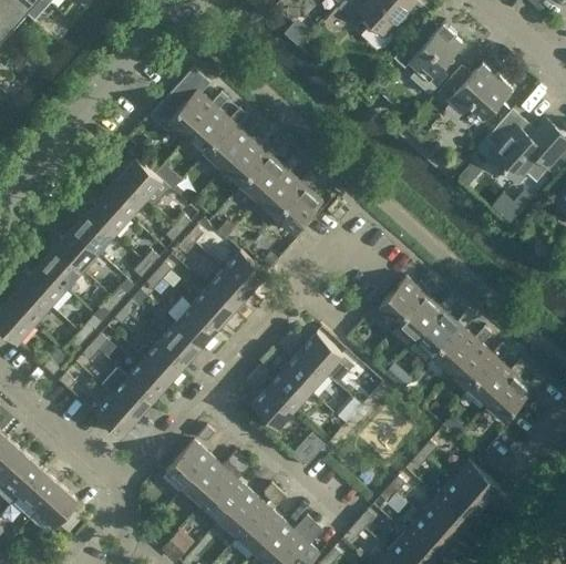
[(26,13),(10,0),(0,0),(0,22),(10,32),(26,13)]
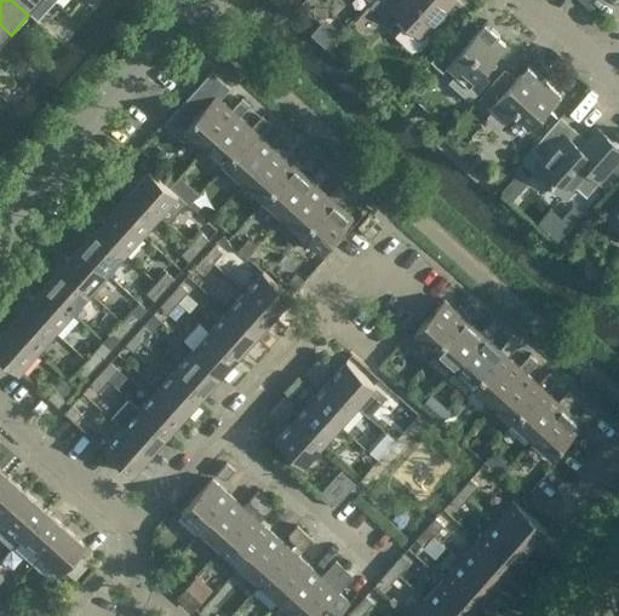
[(41,0),(11,0),(28,15),(41,0)]
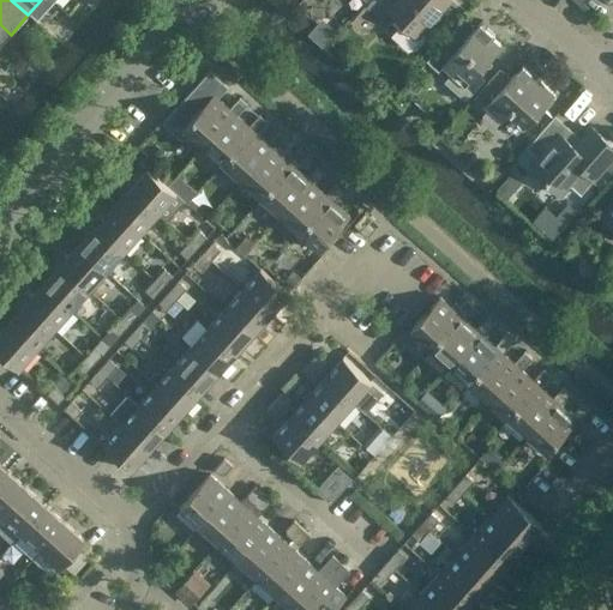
[(386,12),(395,20),(391,24),(397,30),(394,35),(392,37),(395,42),(406,53),(410,53),(415,52),(426,41),(419,35),(450,1),(449,0),(397,0),(396,0),(372,0),(365,8),(378,22),(386,12)]
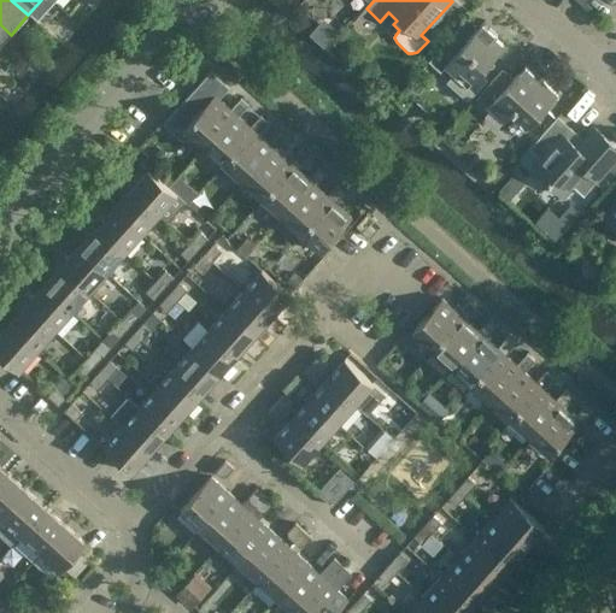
[(0,46),(11,35),(0,24),(0,46)]
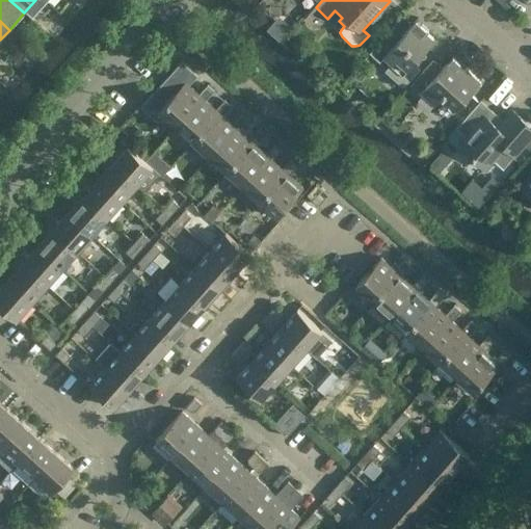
[(382,60),(390,67),(383,73),(402,89),(419,71),(413,67),(434,43),(427,35),(428,33),(416,22),(403,36),(394,28),(369,55),(379,64),(382,60)]
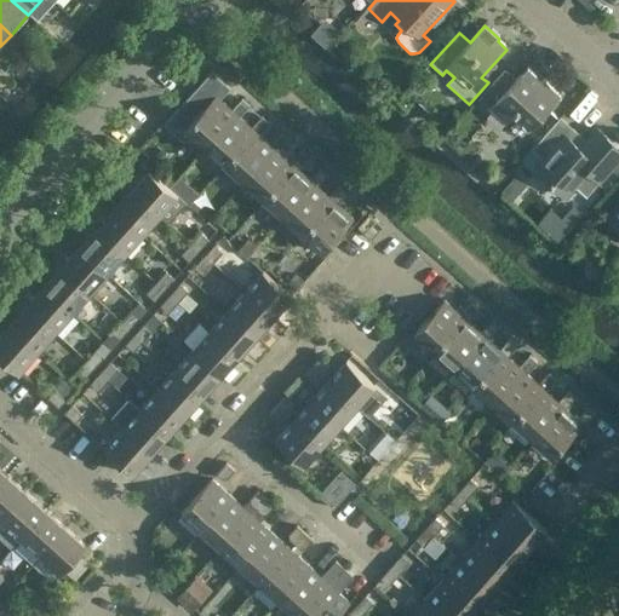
[(526,133),(559,97),(526,68),(514,82),(503,73),(476,102),(504,127),(511,119),(526,133)]
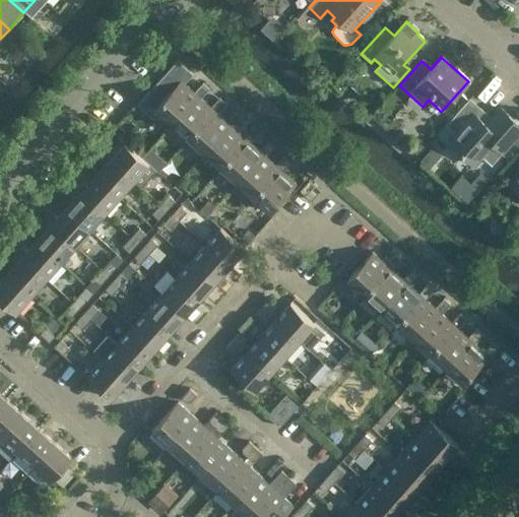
[(177,62),(151,89),(136,106),(152,121),(160,120),(161,118),(171,126),(197,98),(193,94),(186,87),(195,78),(177,62)]
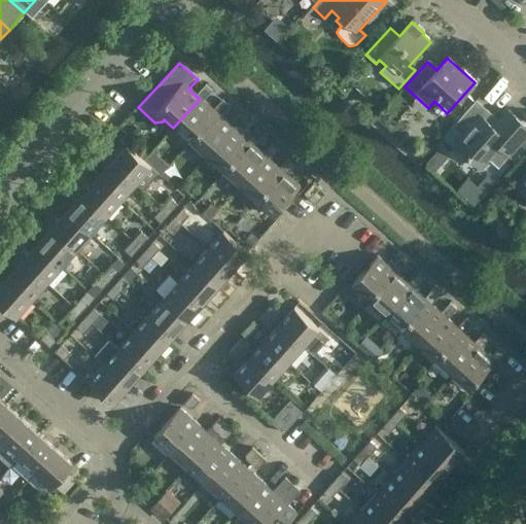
[(200,99),(173,128),(189,142),(215,113),(212,110),(203,101),(211,92),(205,85),(196,96),(200,99)]
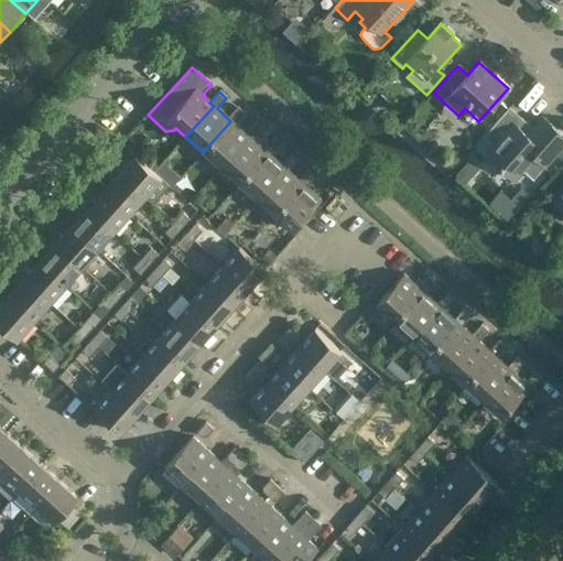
[(230,121),(203,152),(220,169),(249,137),(245,133),(235,125),(244,114),(237,108),(227,118),(230,121)]
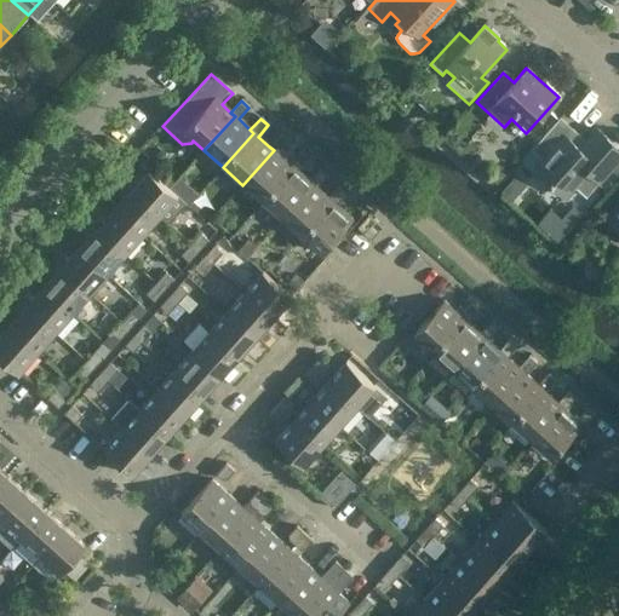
[(534,172),(550,185),(599,132),(599,131),(586,144),(560,120),(531,153),(543,163),(534,172)]
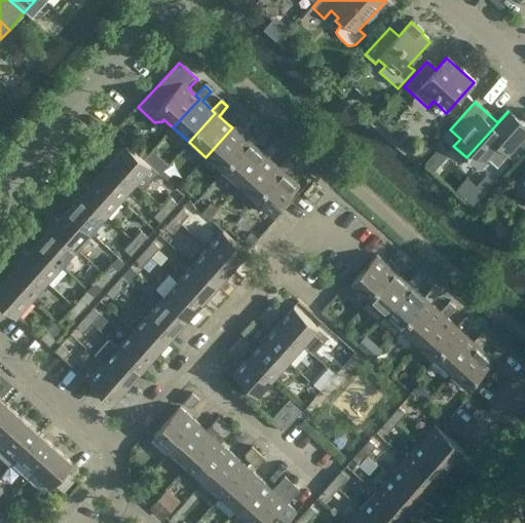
[(524,126),(508,112),(466,157),(480,170),(487,161),(497,170),(524,138),(524,126)]
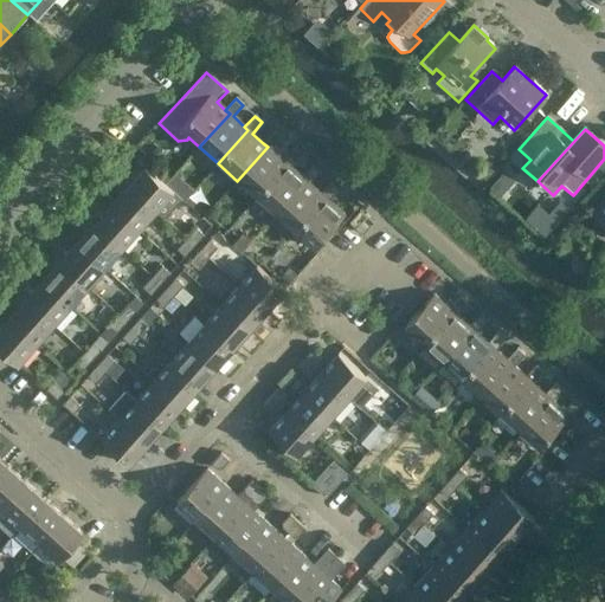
[(268,147),(237,181),(256,198),(287,164),(282,161),(271,150),(281,140),(274,133),(263,143),(268,147)]
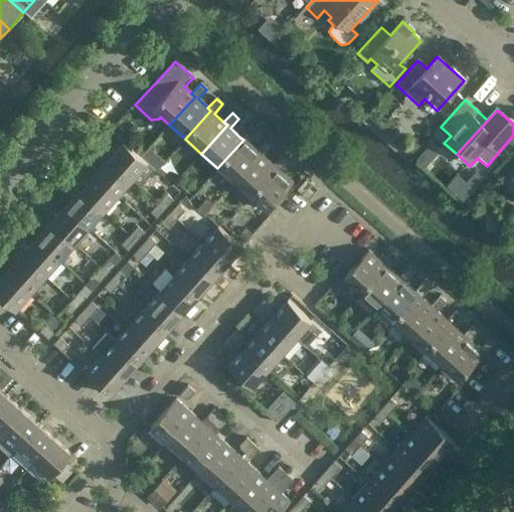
[(243,140),(217,168),(233,183),(260,154),(255,151),(246,143),(254,133),(248,127),(239,137),(243,140)]
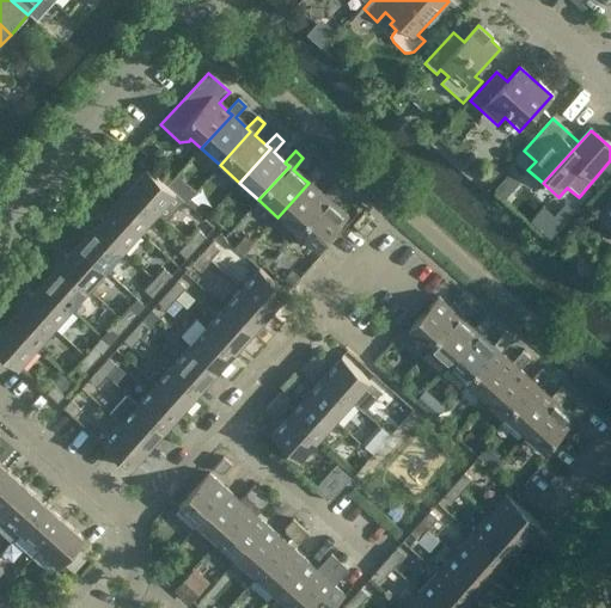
[(309,183),(277,217),(297,234),(328,201),(323,197),(312,186),(322,176),(315,169),(304,179),(309,183)]
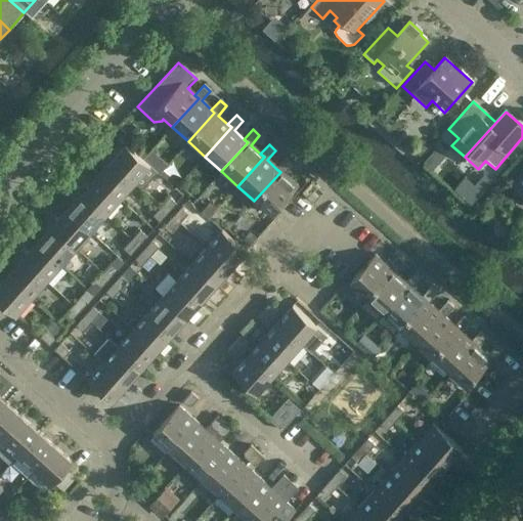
[(112,152),(105,158),(134,184),(141,190),(157,173),(125,145),(116,156),(112,152)]
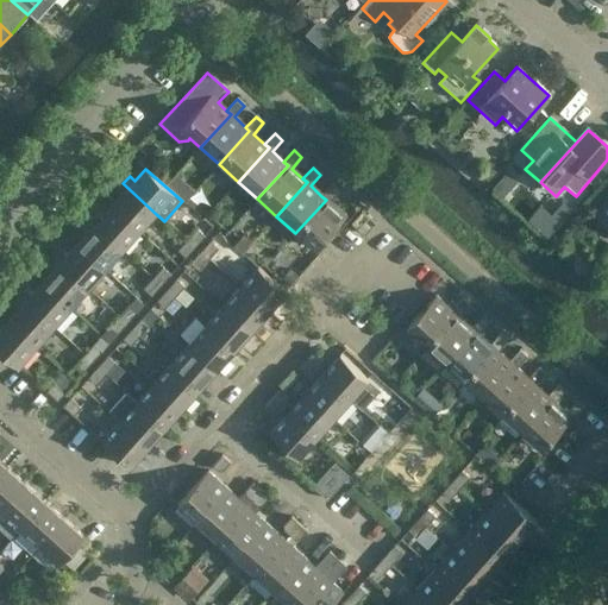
[(156,214),(123,183),(116,191),(120,196),(111,208),(138,233),(156,214)]
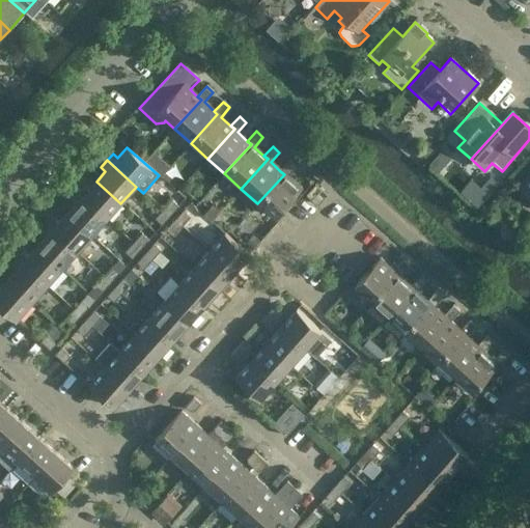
[(284,174),(257,203),(275,219),(302,190),(287,177),(297,167),(289,161),(280,171),(284,174)]
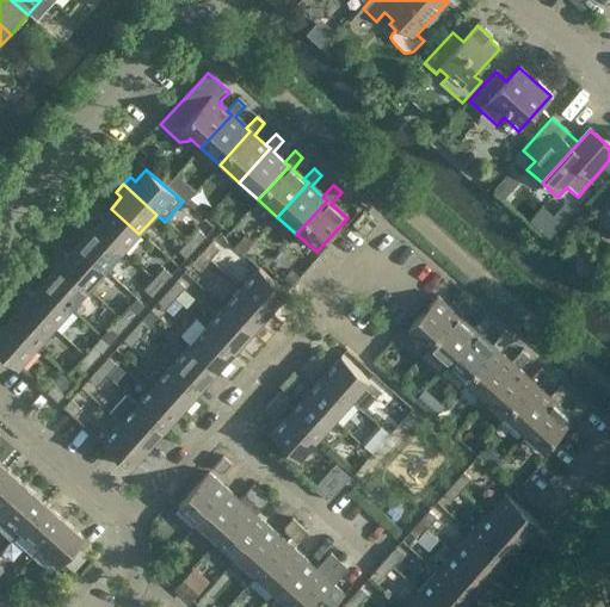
[(609,202),(597,217),(609,228),(609,202)]
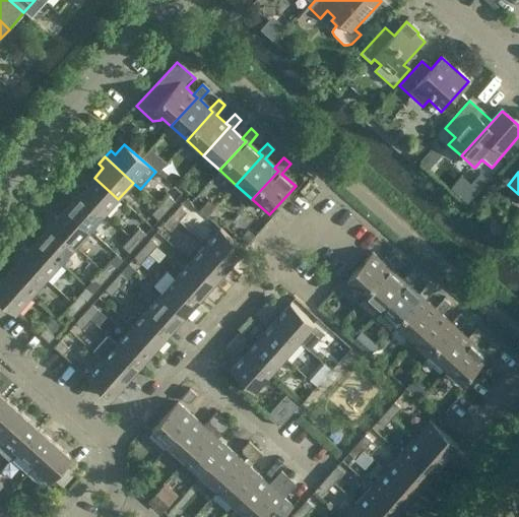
[(118,199),(94,178),(85,187),(80,183),(74,190),(104,215),(118,199)]
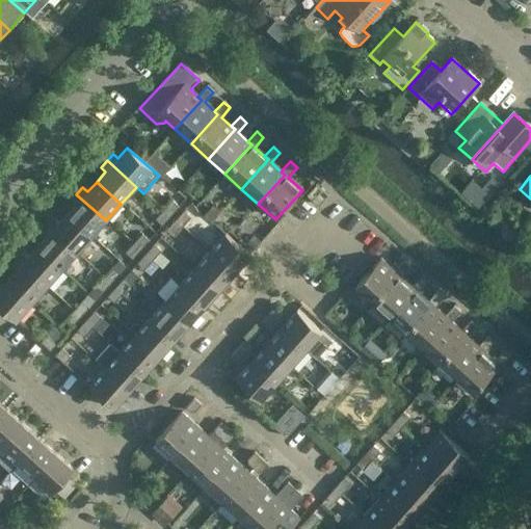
[(326,196),(315,186),(306,196),(317,207),(326,196)]
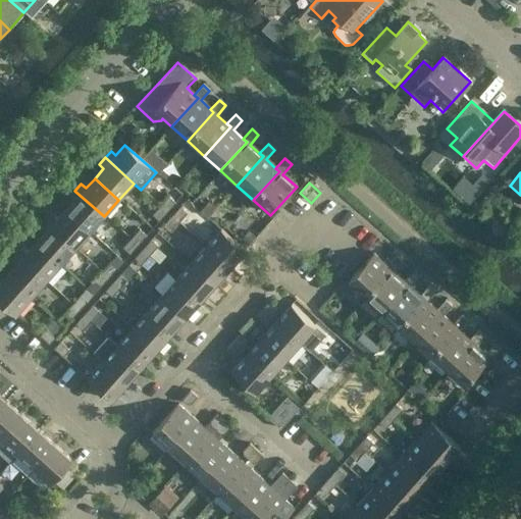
[(104,216),(74,191),(68,197),(73,201),(64,211),(89,232),(104,216)]
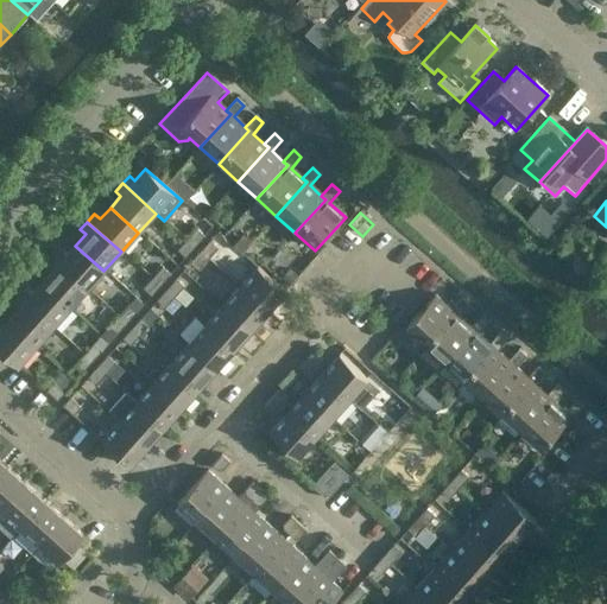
[(195,248),(204,237),(196,230),(187,241),(195,248)]
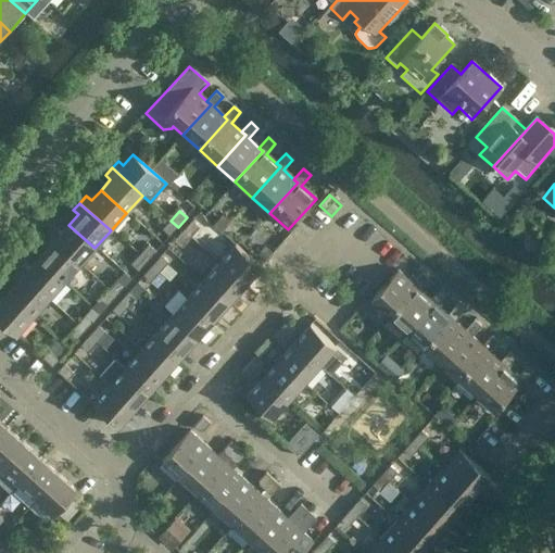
[(178,227),(171,221),(162,230),(169,237),(178,227)]
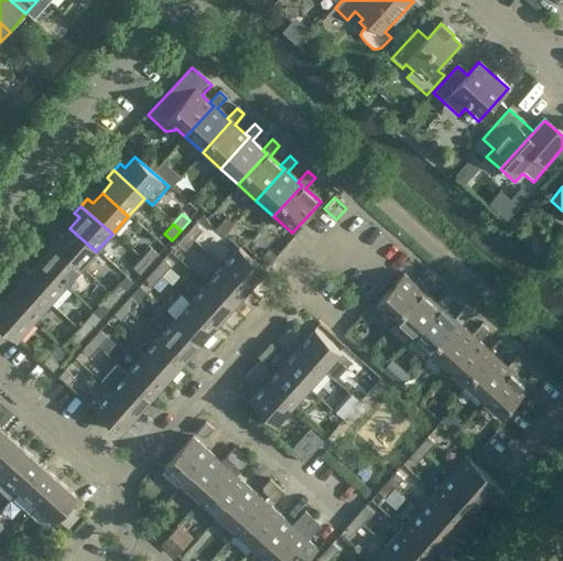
[(202,233),(194,225),(185,236),(193,243),(202,233)]
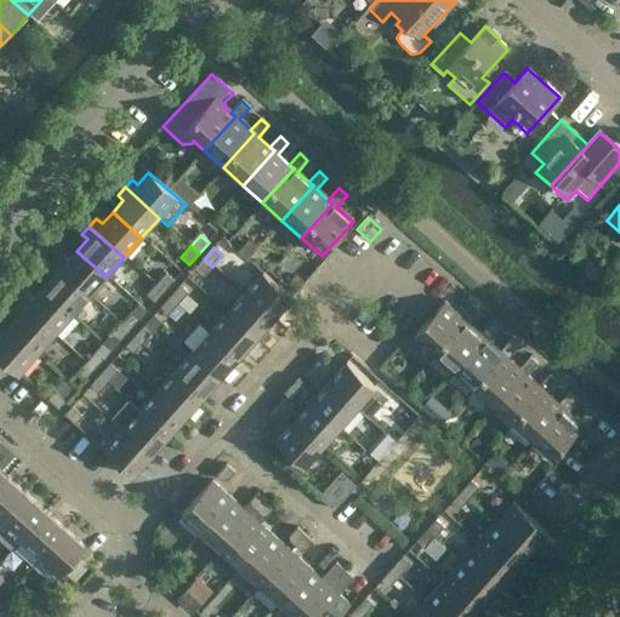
[(106,276),(77,251),(67,262),(62,257),(55,266),(89,296),(106,276)]
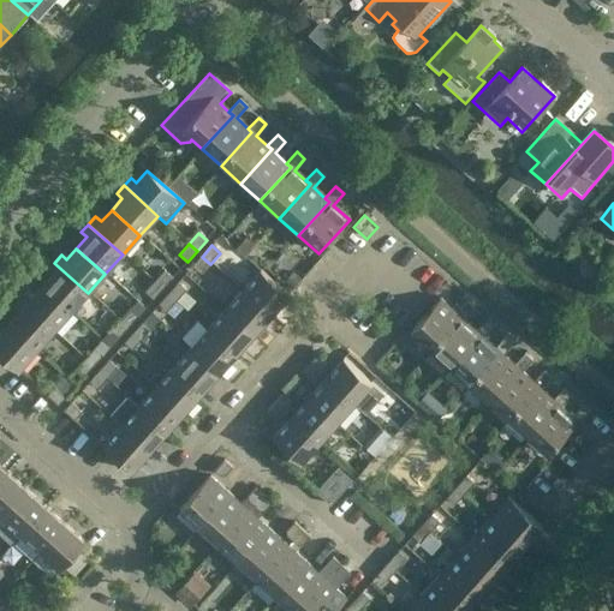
[(210,264),(202,257),(192,268),(201,275),(210,264)]
